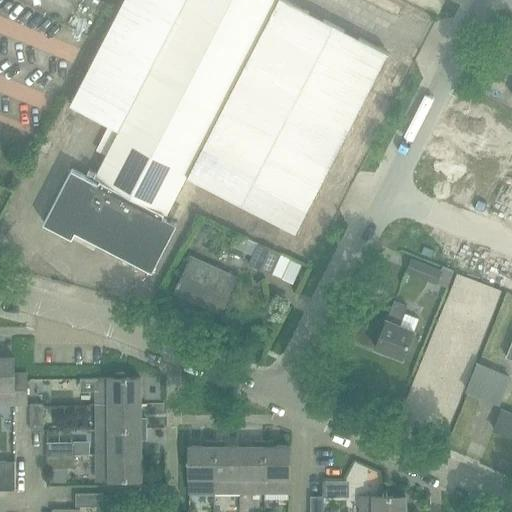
[(126,0),(72,106),(120,131),(96,178),(100,181),(99,183),(163,217),(165,214),(167,215),(187,177),(296,233),(388,53),(284,0),(126,0)]
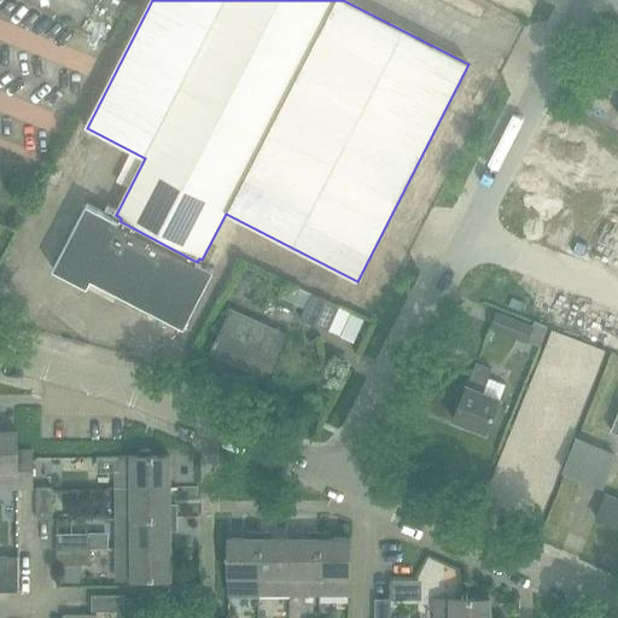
[(575,168),(617,190),(617,165),(586,149),(575,168)]
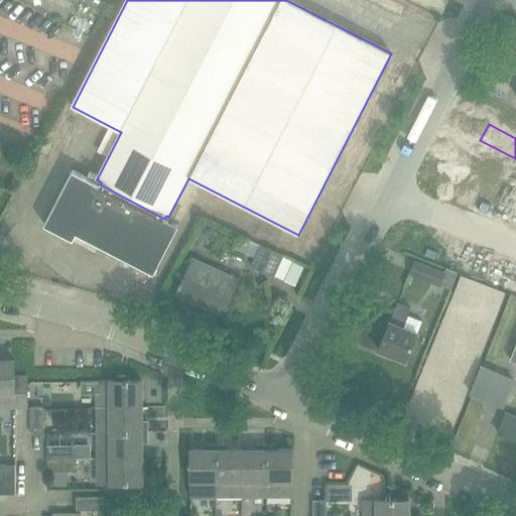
[(515,159),(515,158),(480,140),(472,156),(508,175),(515,159)]
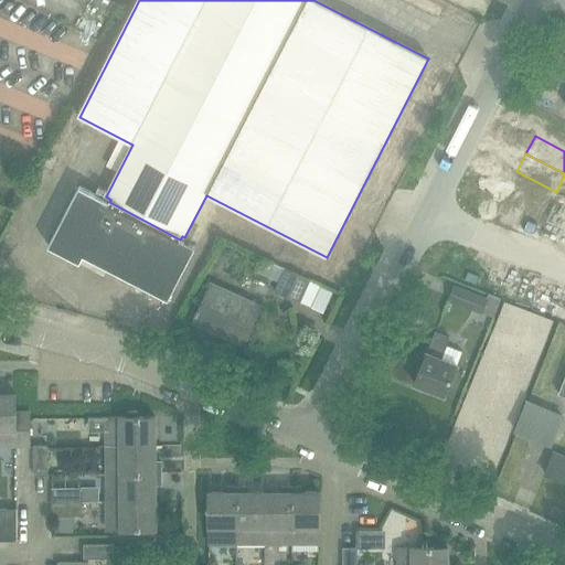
[(547,210),(556,192),(516,171),(508,189),(547,210)]
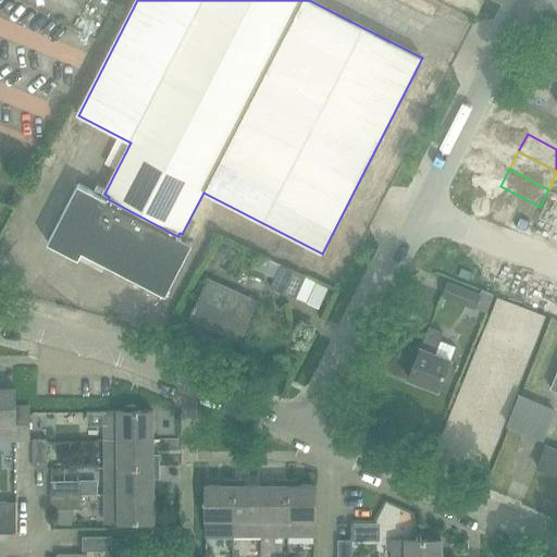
[(193,244),(177,236),(108,199),(78,184),(48,244),(78,260),(83,252),(166,296),(193,244)]
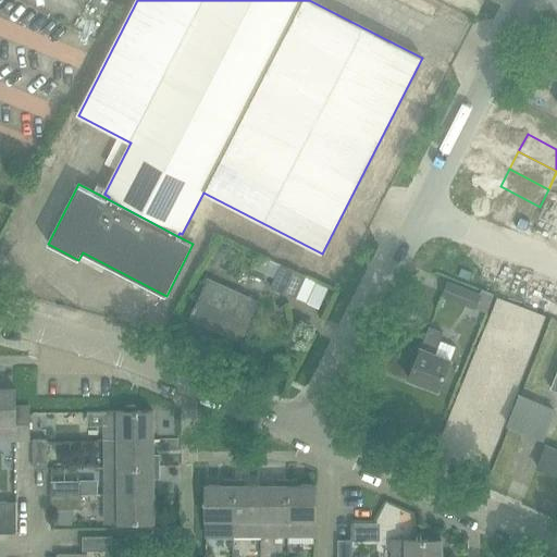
[(531,225),(540,207),(500,186),(491,205),(531,225)]
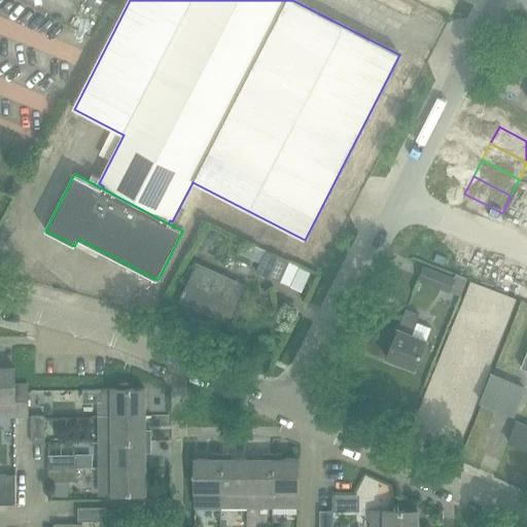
[(257,272),(279,282),(288,261),(267,251),(257,272)]
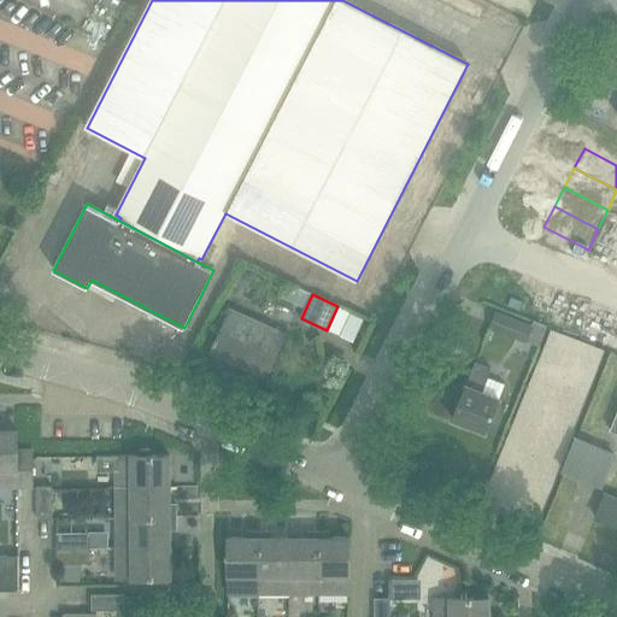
[(245,368),(268,378),(287,335),(230,309),(212,348),(246,364),(245,368)]
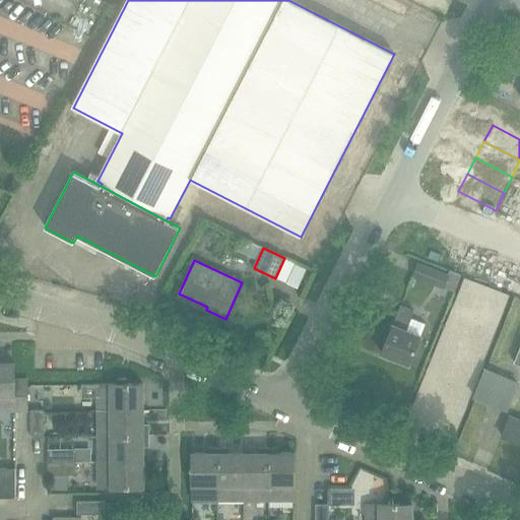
[(417,264),(413,275),(455,293),(461,275),(450,271),(448,275),(417,264)]
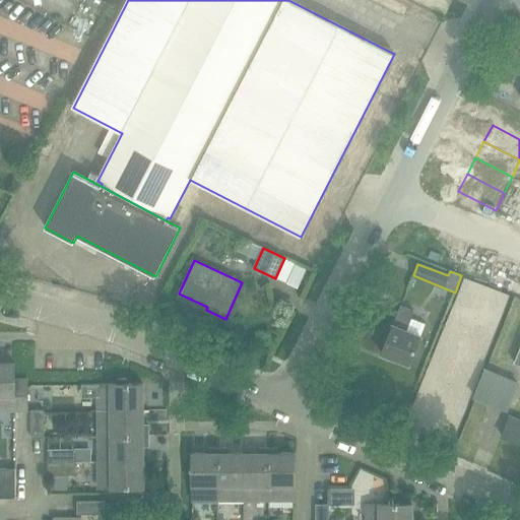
[(426,324),(411,318),(414,312),(401,307),(381,353),(409,365),(426,324)]
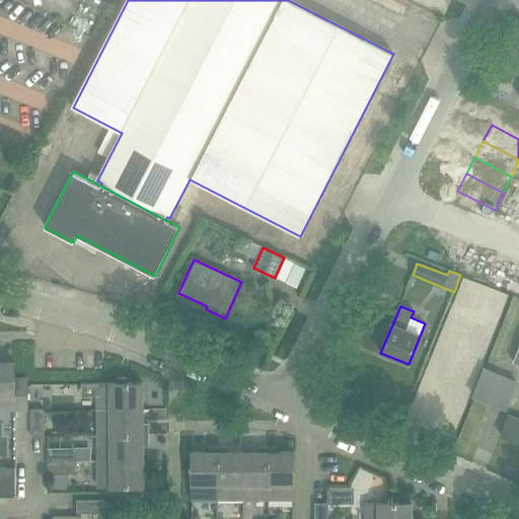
[(0,410),(15,411),(14,379),(14,363),(0,363),(0,410)]
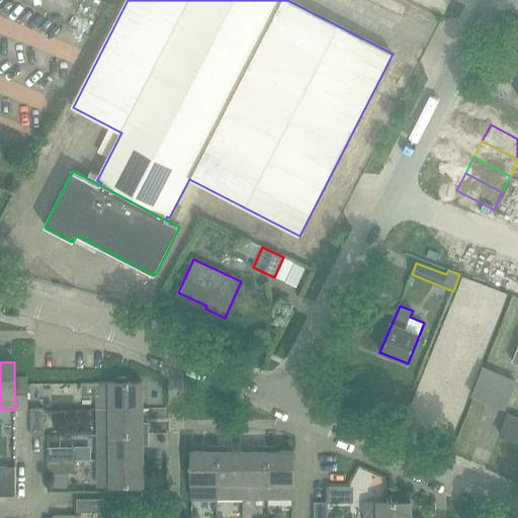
[(484,369),(481,376),(472,396),(505,409),(515,381),(484,369)]
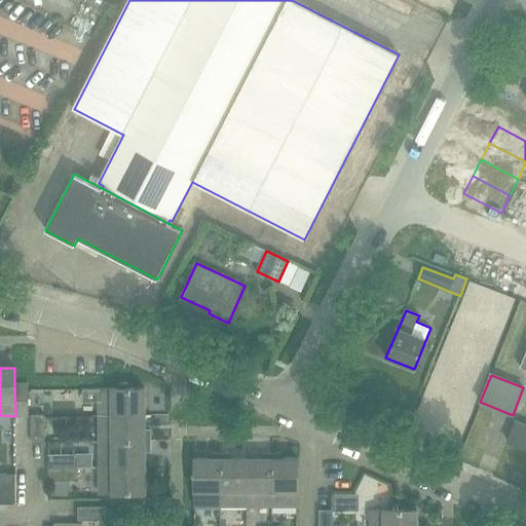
[(100,403),(100,415),(145,414),(145,388),(128,388),(128,383),(118,383),(118,389),(99,389),(82,389),(83,403),(100,403)]
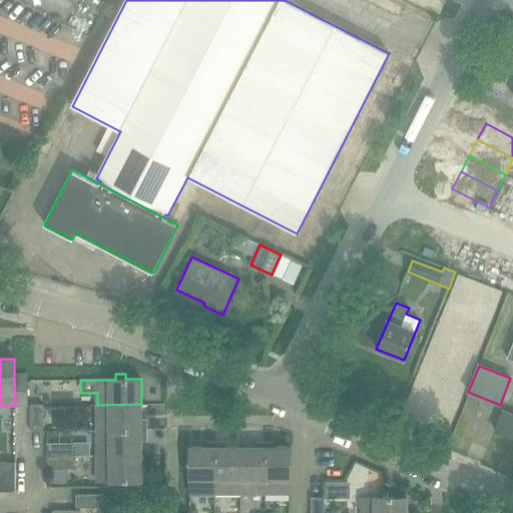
[(14,375),(15,406),(27,405),(27,375),(14,375)]
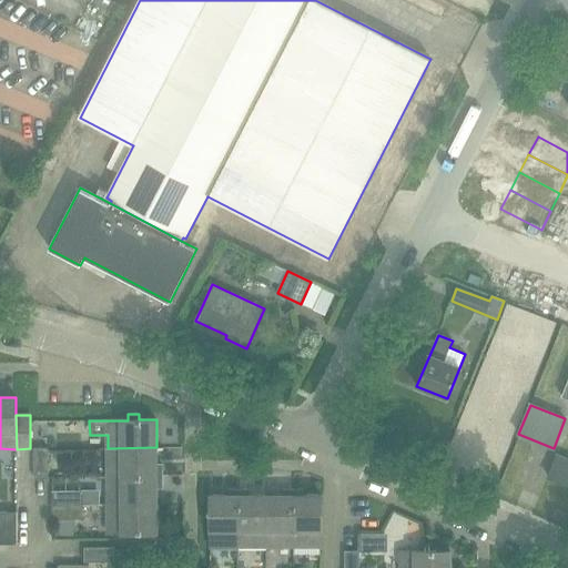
[(108,448),(108,477),(163,476),(162,465),(156,465),(156,447),(108,448)]
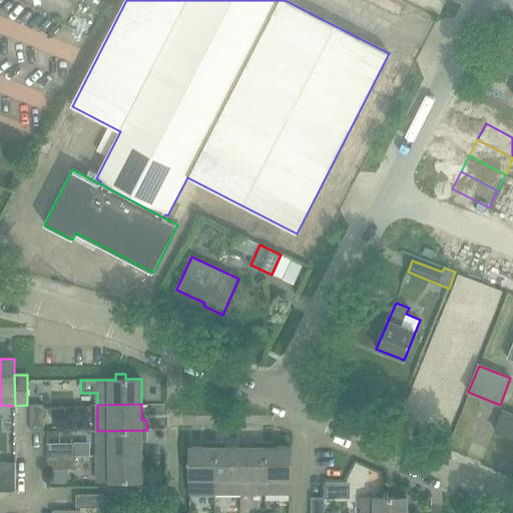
[(43,405),(31,406),(31,433),(44,433),(43,405)]
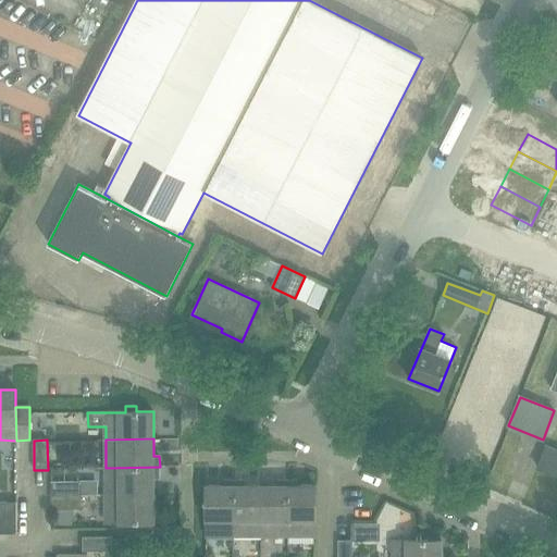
[(537,468),(556,475),(556,450),(546,446),(537,468)]
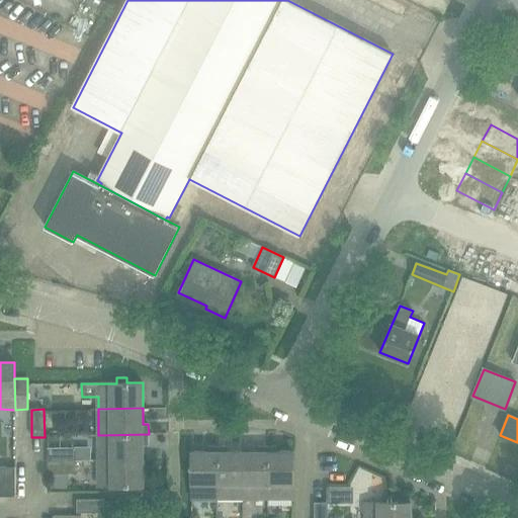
[(98,435),(97,461),(143,460),(143,445),(149,445),(149,434),(98,435)]
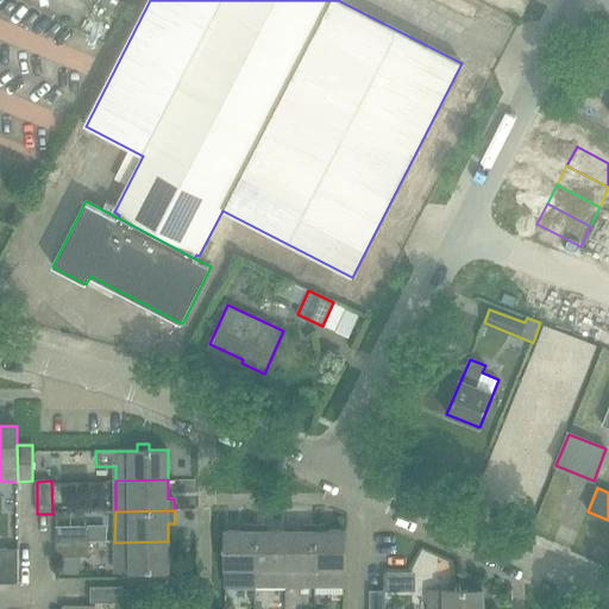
[(256,586),(256,525),(244,525),(244,532),(225,532),(225,586),(256,586)]
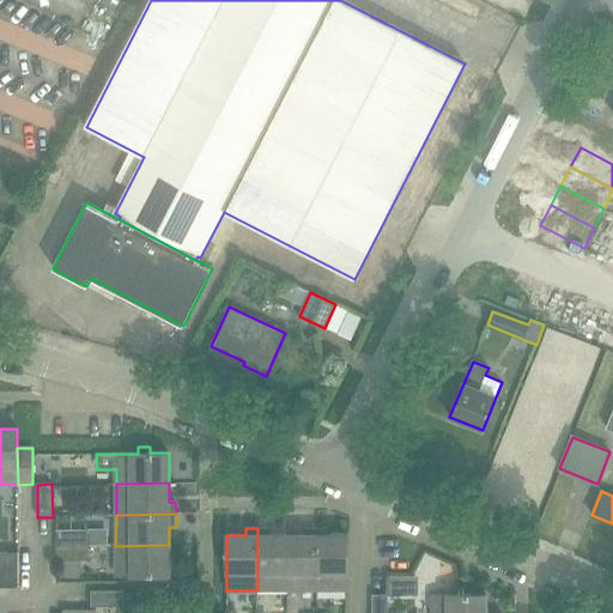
[(268,528),(258,528),(258,590),(287,590),(287,535),(268,535),(268,528)]
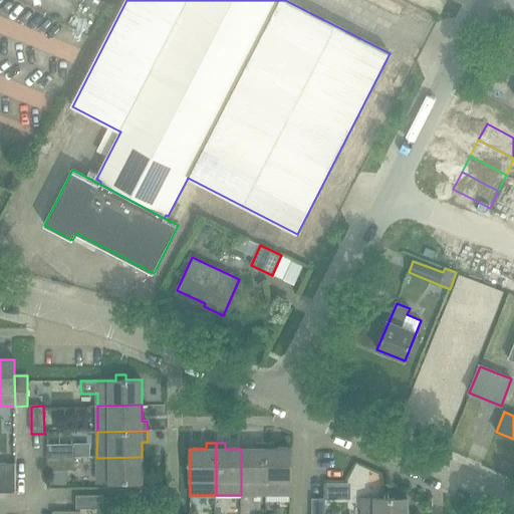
[(256,449),(241,449),(241,495),(266,495),(265,443),(256,443),(256,449)]
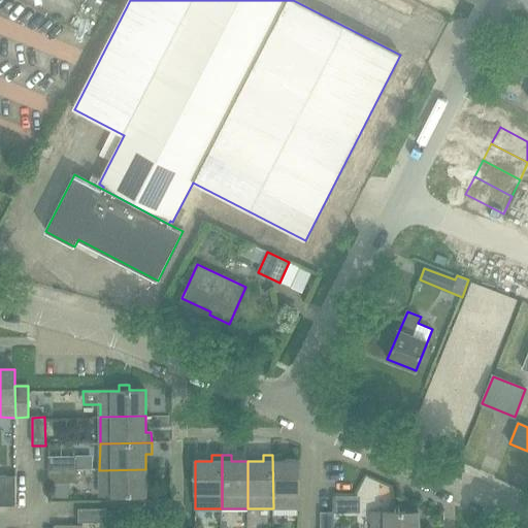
[(282,455),(272,455),(273,508),(299,508),(299,460),(282,461),(282,455)]
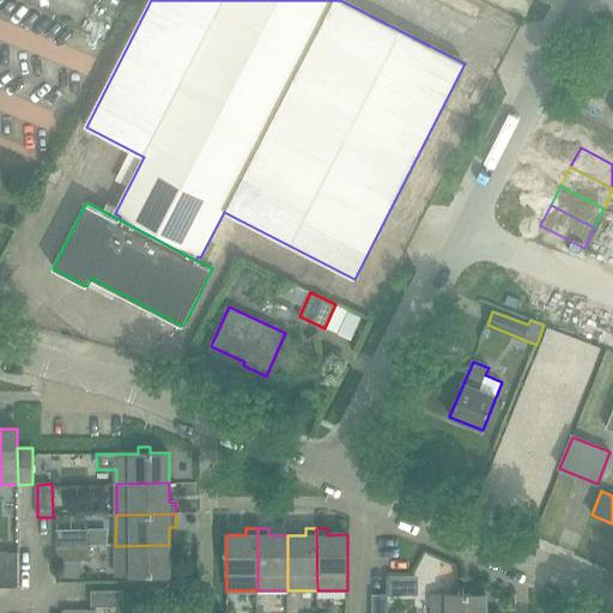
[(56,530),(56,546),(90,546),(90,530),(56,530)]
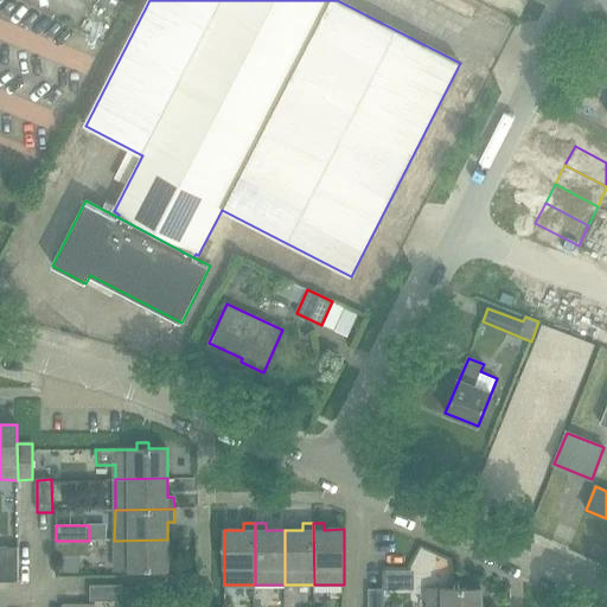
[(167,540),(114,541),(115,570),(138,570),(138,576),(149,576),(149,569),(167,569),(167,540)]
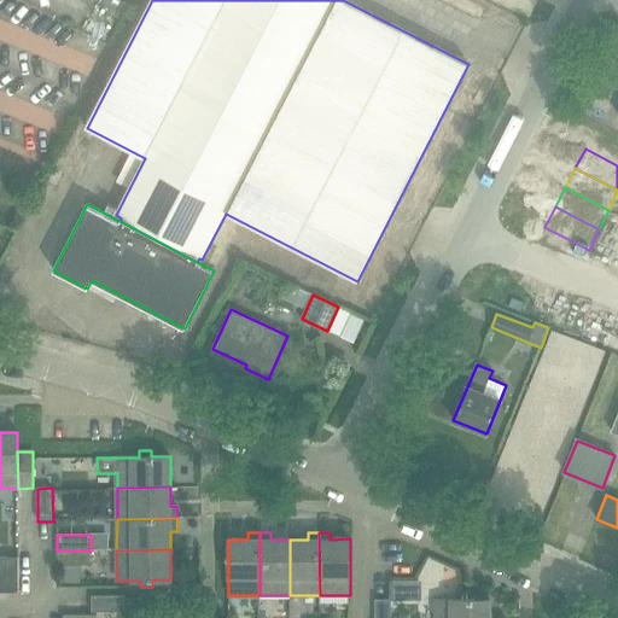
[(91,551),(57,551),(58,565),(91,565),(91,551)]
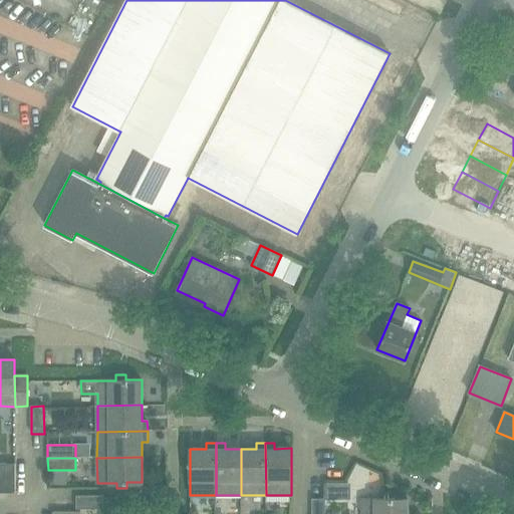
[(15,464),(0,464),(0,492),(15,492),(15,464)]
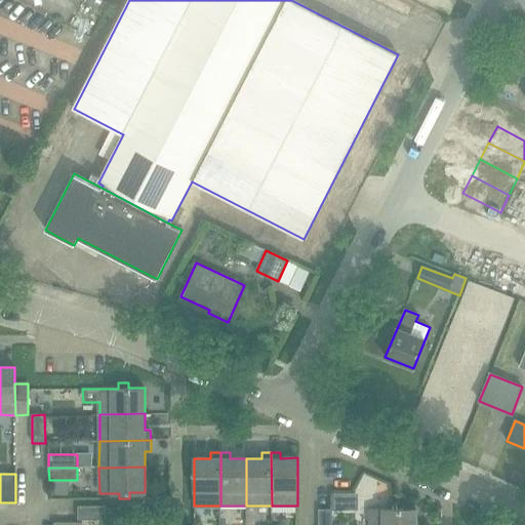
[(374,483),(350,483),(350,500),(374,500),(374,483)]
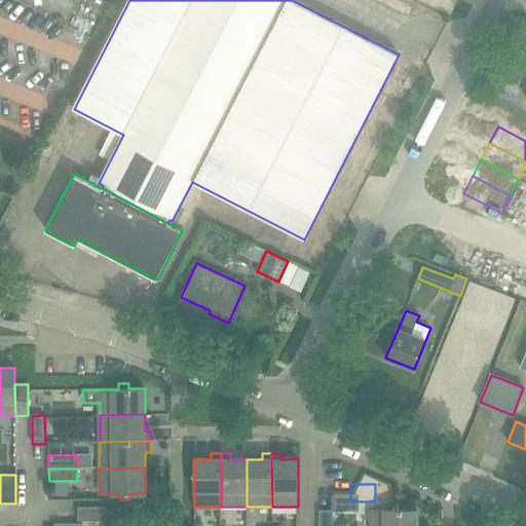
[(389,504),(390,511),(371,511),(371,525),(416,525),(416,511),(401,511),(401,504),(389,504)]
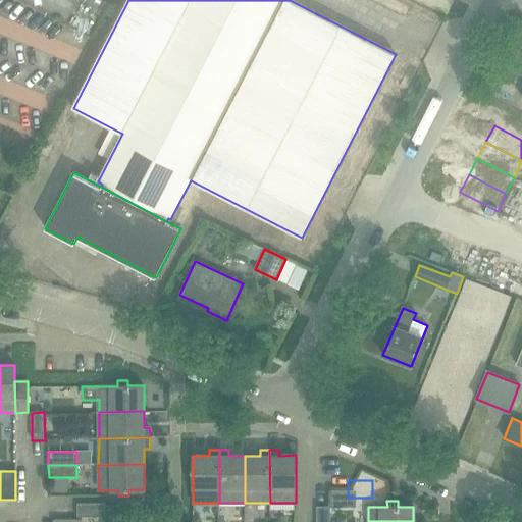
[(80,504),(79,517),(105,516),(105,504),(80,504)]
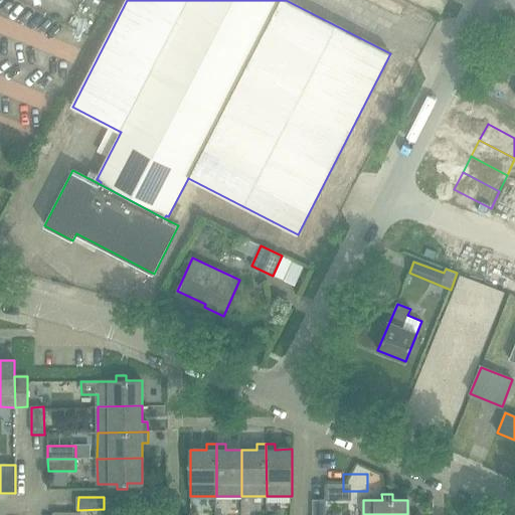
[(325,514),(326,500),(313,500),(313,514),(325,514)]
